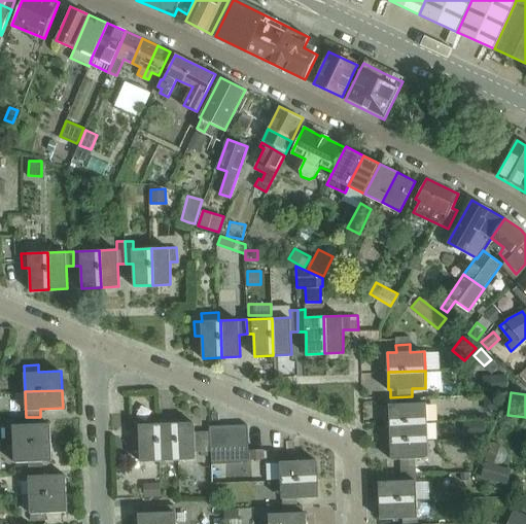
[(427,422),(426,403),(412,404),(412,396),(390,397),(391,405),(389,405),(390,423),(427,422)]
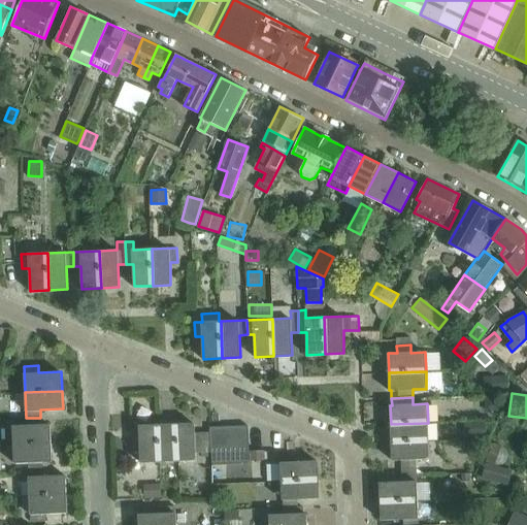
[(51,444),(50,424),(41,424),(40,418),(26,418),(26,425),(12,426),(13,445),(51,444)]
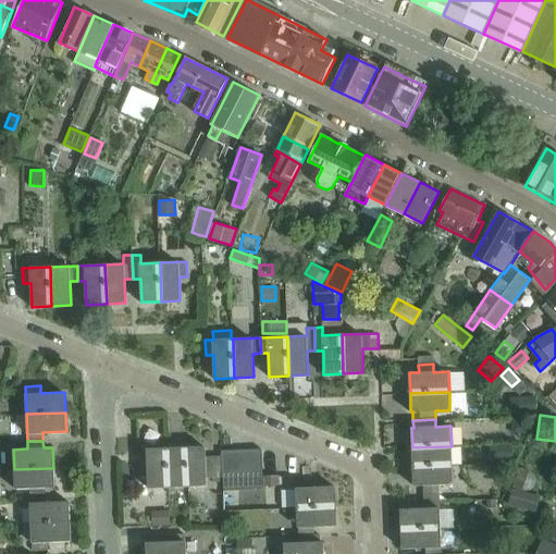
[(513,445),(489,446),(490,462),(513,459),(513,445)]
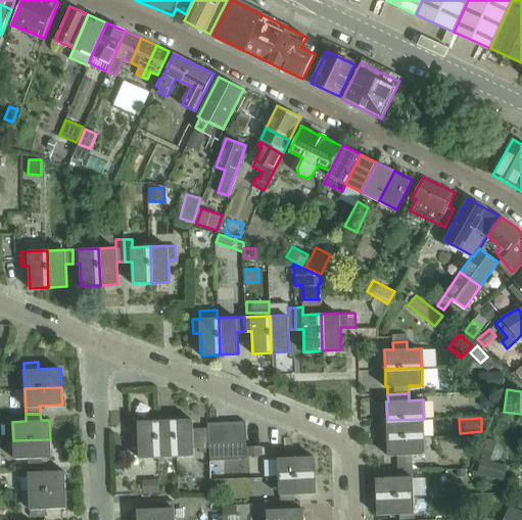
[(201,448),(200,428),(193,428),(192,419),(174,420),(175,457),(194,456),(193,448),(201,448)]
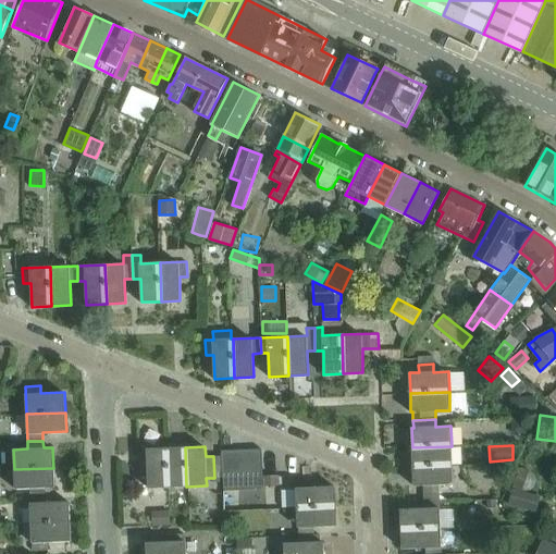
[(452,466),(452,446),(412,447),(412,467),(452,466)]
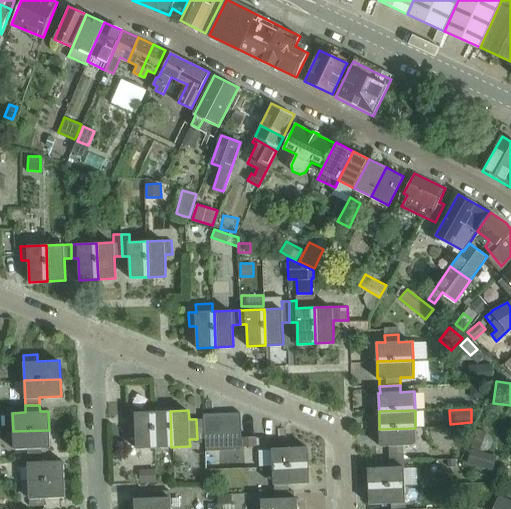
[(171,447),(170,411),(152,412),(154,447),(171,447)]
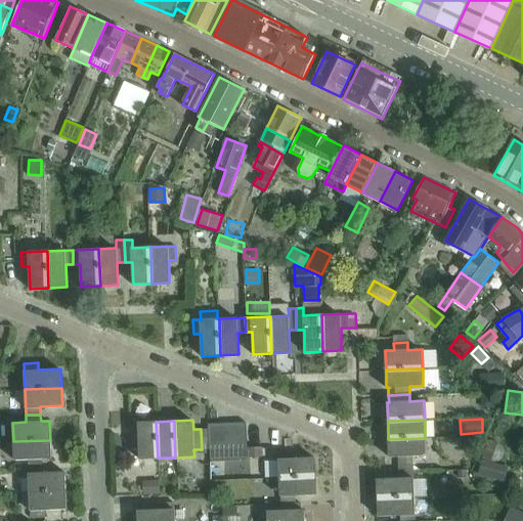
[(158,458),(156,422),(138,422),(138,431),(131,431),(132,445),(139,444),(139,459),(158,458)]
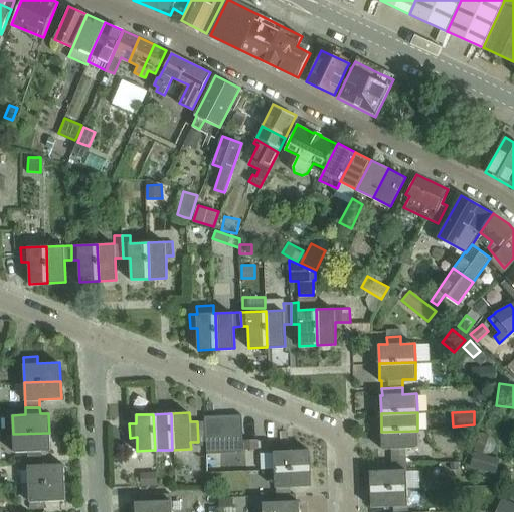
[(229,441),(228,414),(216,415),(217,441),(229,441)]
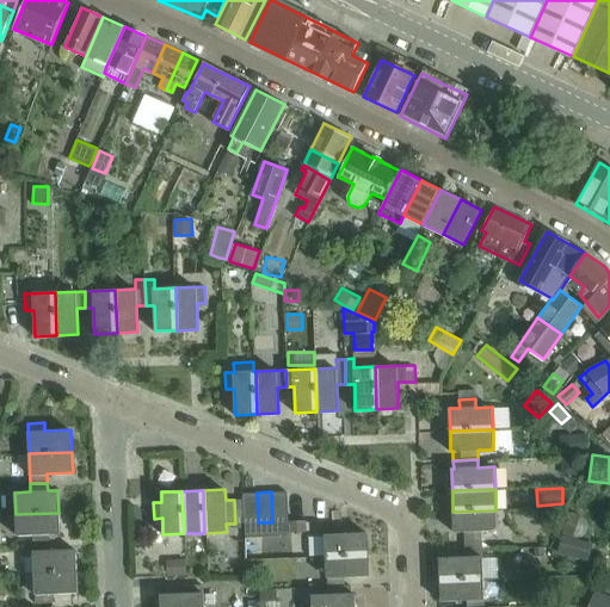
[(288,521),(287,491),(271,491),(272,522),(288,521)]
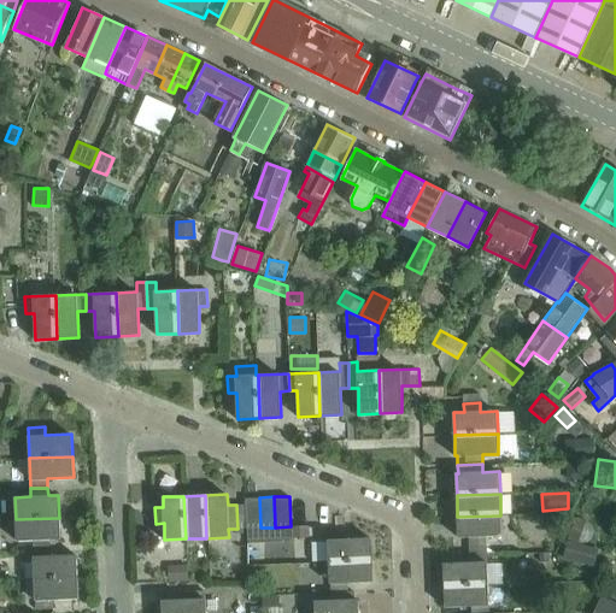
[(260,528),(259,497),(245,497),(245,504),(236,505),(238,529),(260,528)]
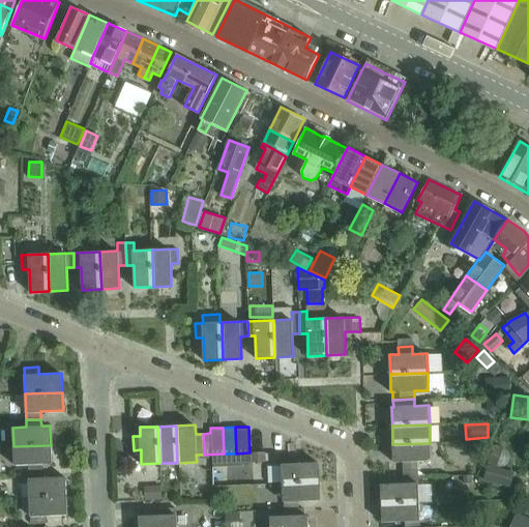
[(431,460),(430,443),(392,444),(393,462),(403,461),(404,475),(418,475),(417,461),(431,460)]
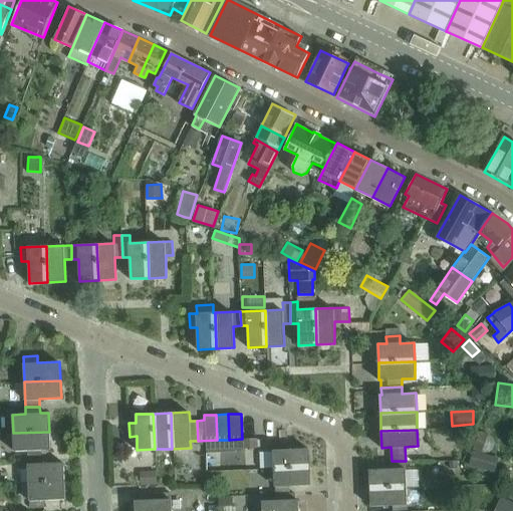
[(50,449),(49,432),(13,433),(14,451),(27,450),(27,458),(41,457),(41,449),(50,449)]
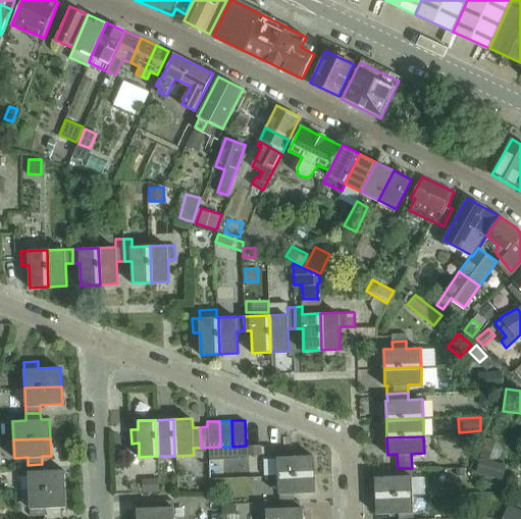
[(488,460),(496,442),(486,438),(480,457),(488,460)]
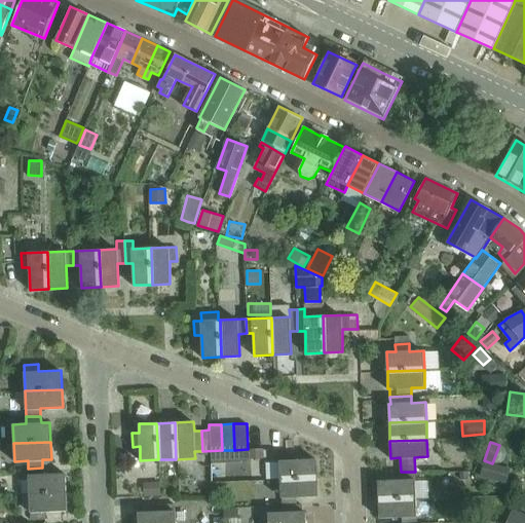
[(317,479),(316,459),(294,460),(294,452),(279,453),(280,480),(317,479)]
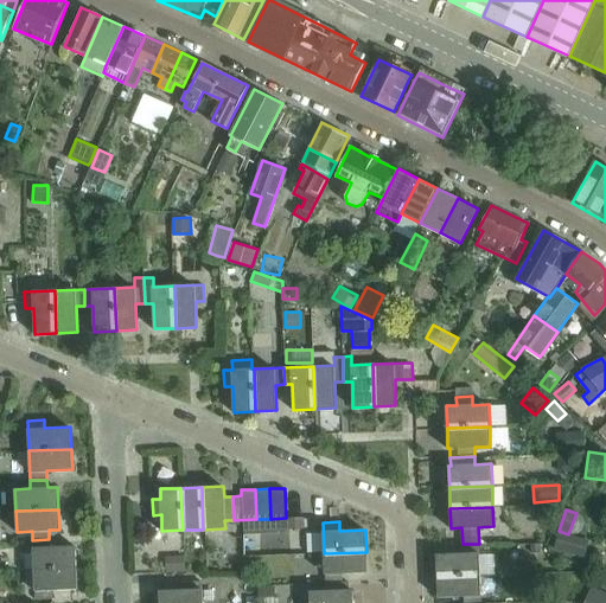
[(584,559),(588,540),(557,533),(553,551),(584,559)]
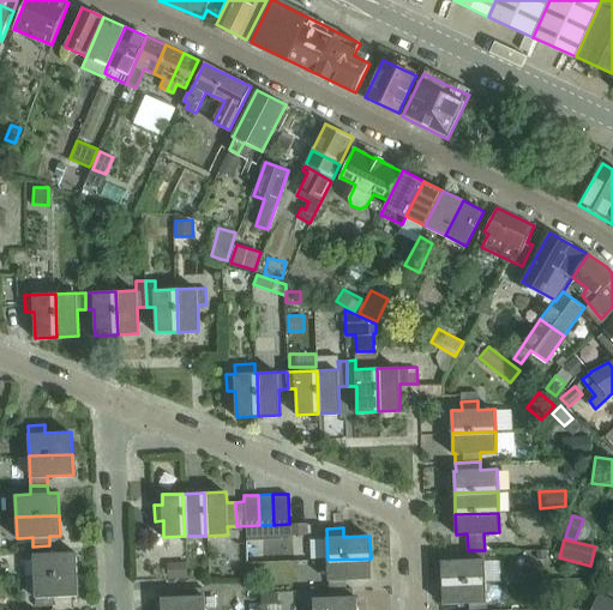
[(77,575),(76,553),(50,554),(49,545),(32,547),(34,577),(77,575)]
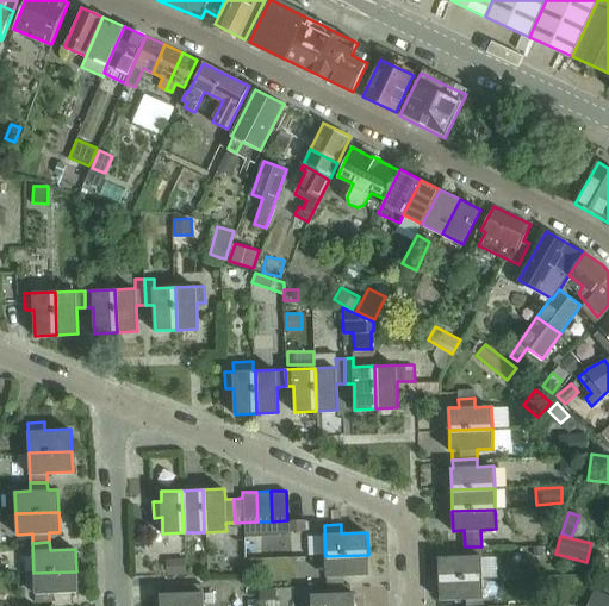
[(483,576),(482,547),(465,547),(465,556),(439,557),(440,578),(483,576)]
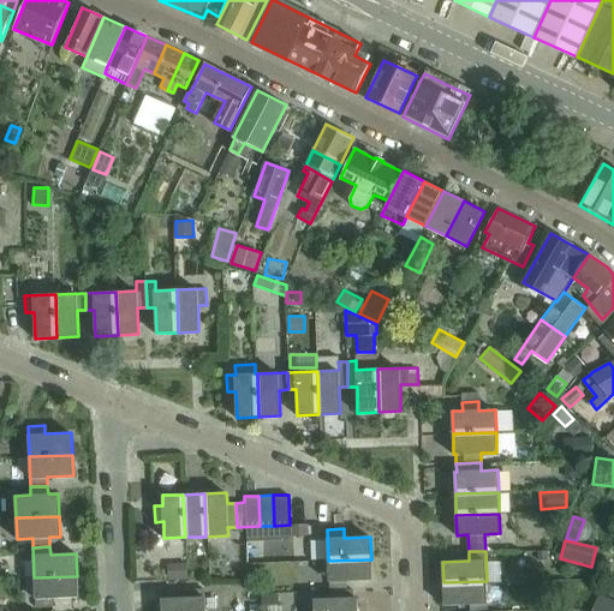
[(373,580),(371,559),(328,561),(329,589),(346,589),(346,581),(373,580)]
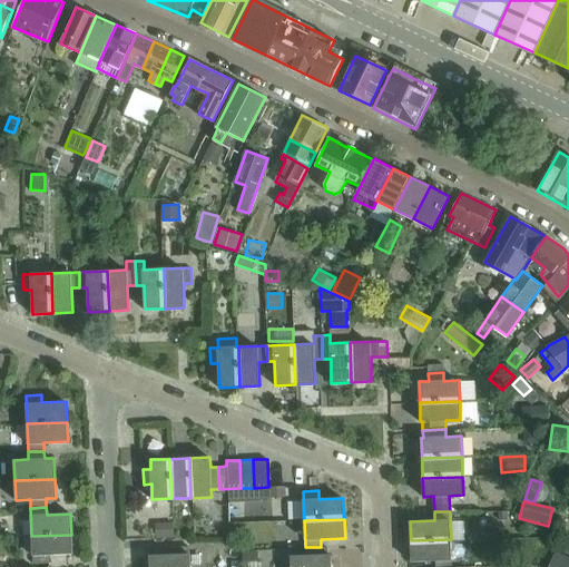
[(172,522),(154,524),(154,536),(173,536),(172,522)]
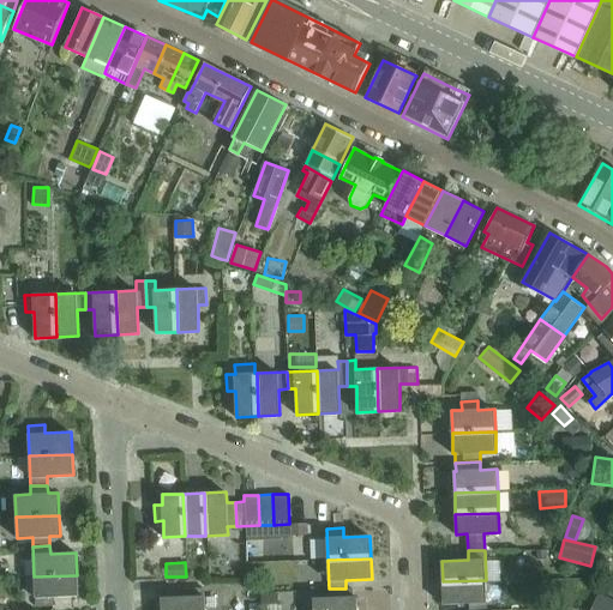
[(78,596),(77,575),(34,577),(35,607),(52,605),(52,597),(78,596)]
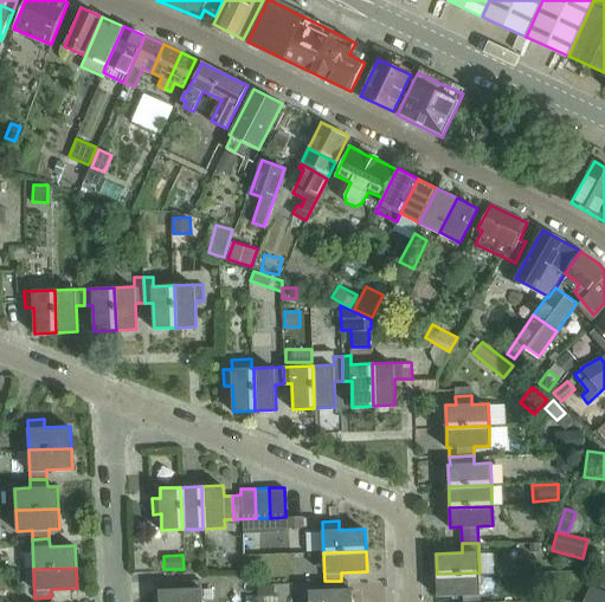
[(480,601),(480,573),(437,574),(438,596),(463,595),(463,601),(480,601)]
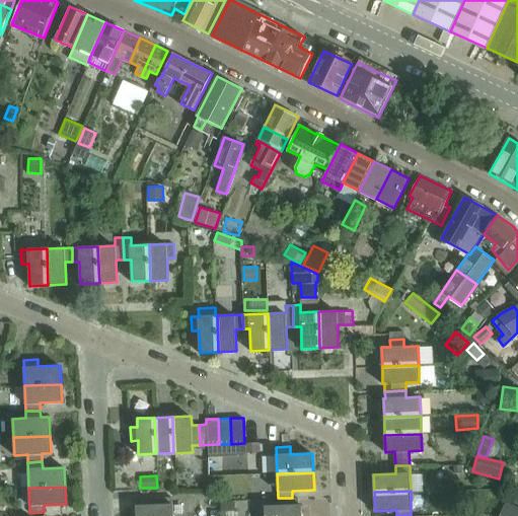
[(172,515),(172,497),(158,497),(158,505),(137,506),(136,515),(172,515)]
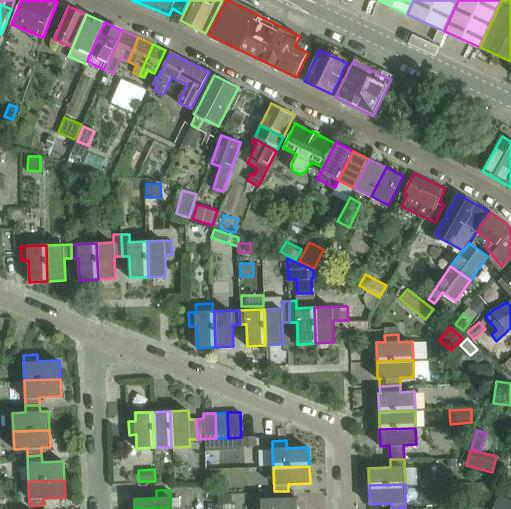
[(297,508),(297,498),(288,498),(288,491),(274,491),(274,499),(261,499),(261,508),(297,508)]
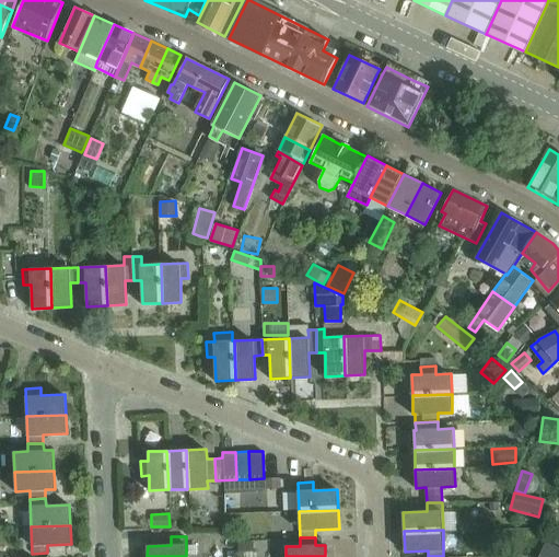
[(253,541),(237,542),(237,556),(256,556),(256,550),(253,550),(253,541)]
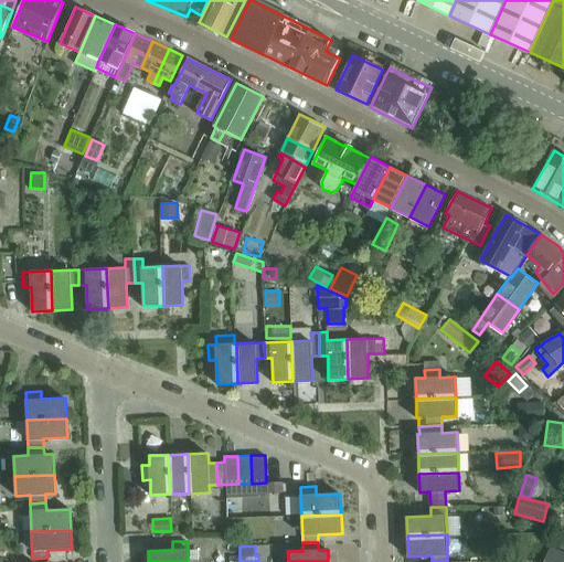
[(563,561),(563,554),(550,548),(543,561),(563,561)]
